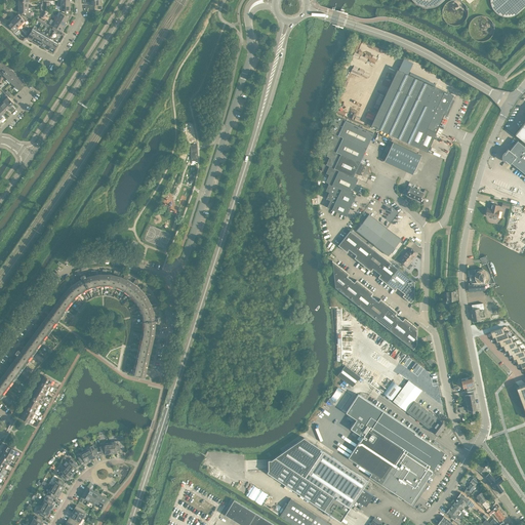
[(102,0),(90,0),(90,9),(103,9),(102,0)]
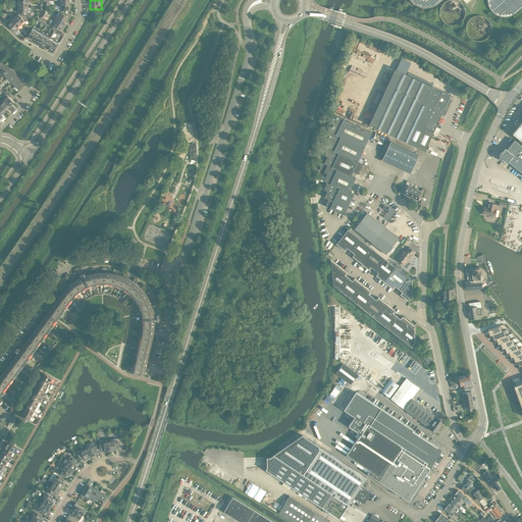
[(441,11),(441,14),(442,17),(444,20),(447,22),(450,23),(454,23),(457,23),(460,21),(462,18),(463,15),(463,11),(462,8),(460,5),(458,3),(455,2),(451,2),(448,3),(445,5),(442,7),(441,11)]
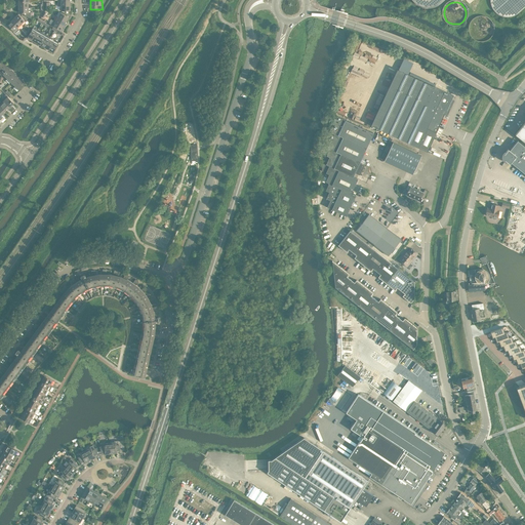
[(57,17),(66,22),(69,17),(61,12),(57,17)]
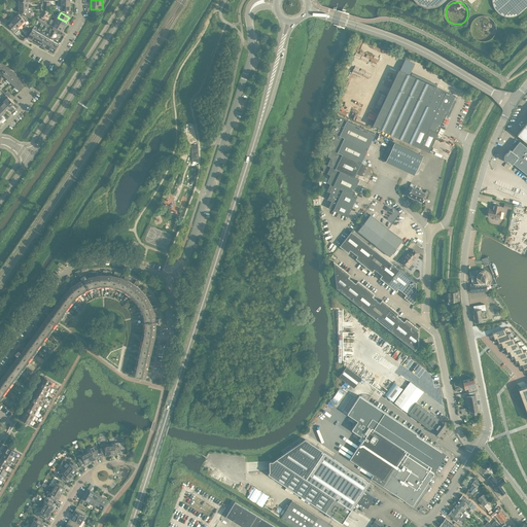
[(14,18),(22,24),(25,21),(19,14),(14,18)]
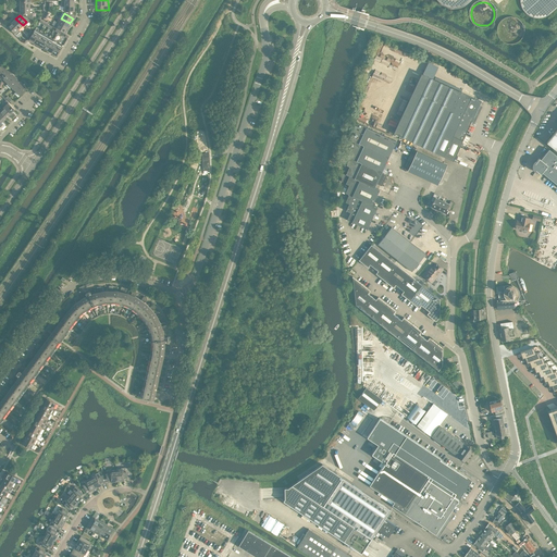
[(499,23),(498,25),(497,26),(497,29),(497,33),(498,36),(500,39),(503,41),(506,44),(509,44),(514,44),(517,42),(519,40),(522,38),(523,35),(524,32),(524,27),(523,24),(521,21),(518,19),(515,17),(511,16),(508,16),(505,17),(502,20),(499,23)]
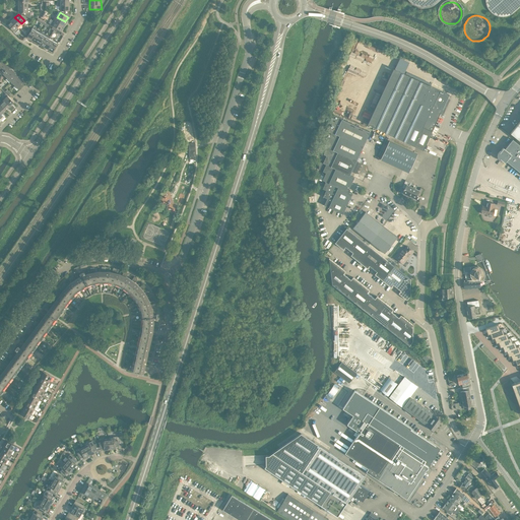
[(11,21),(17,27),(21,23),(14,17),(11,21)]
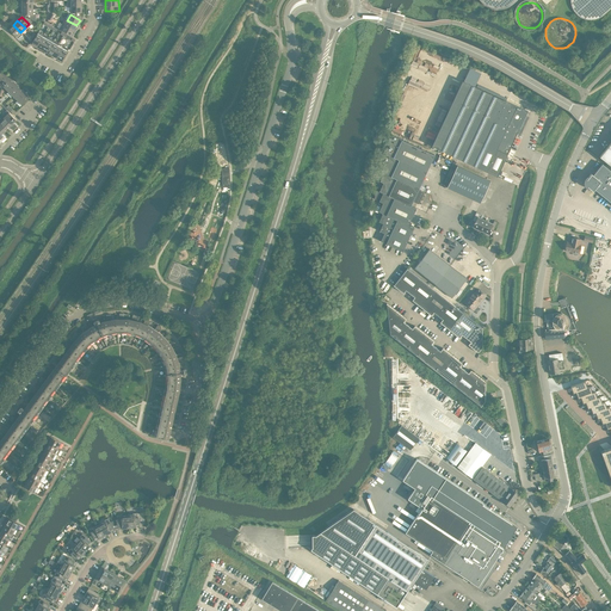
[(67,20),(65,25),(74,30),(76,25),(67,20)]
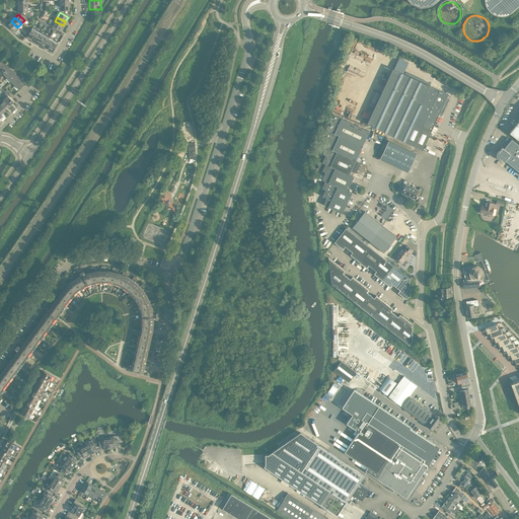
[(63,25),(55,21),(53,19),(50,24),(53,25),(52,25),(60,30),(63,25)]
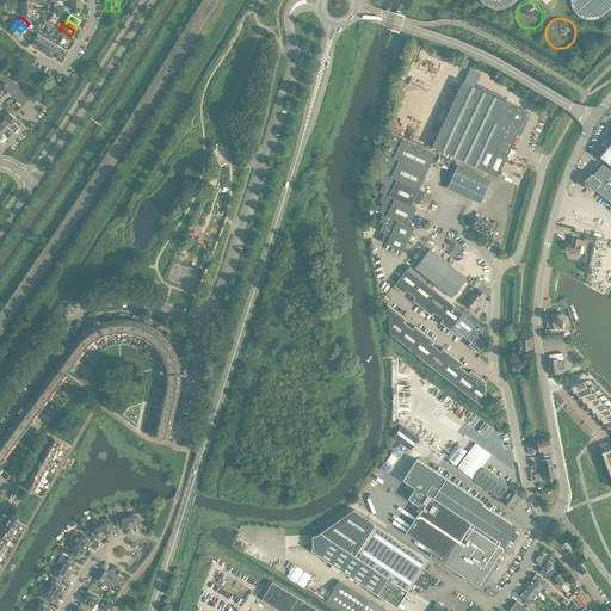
[(20,32),(13,25),(8,29),(16,37),(20,32)]
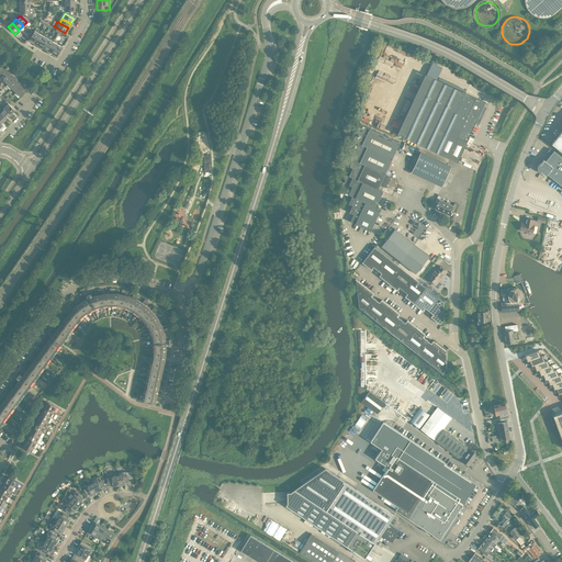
[(30,40),(34,43),(41,32),(36,29),(34,32),(30,40)]
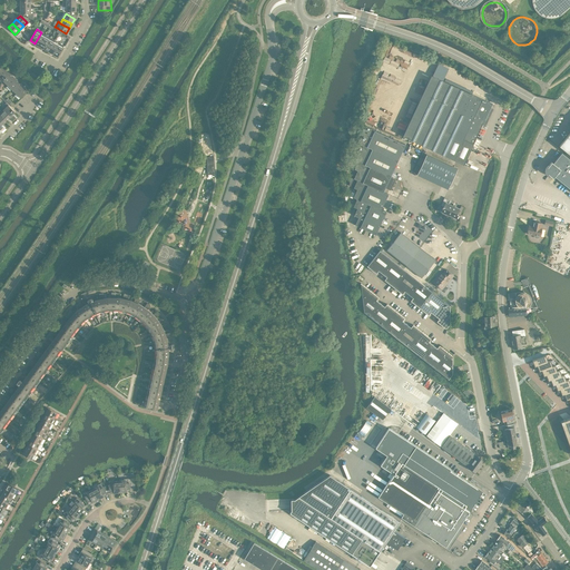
[(35,43),(39,46),(46,35),(41,32),(35,43)]
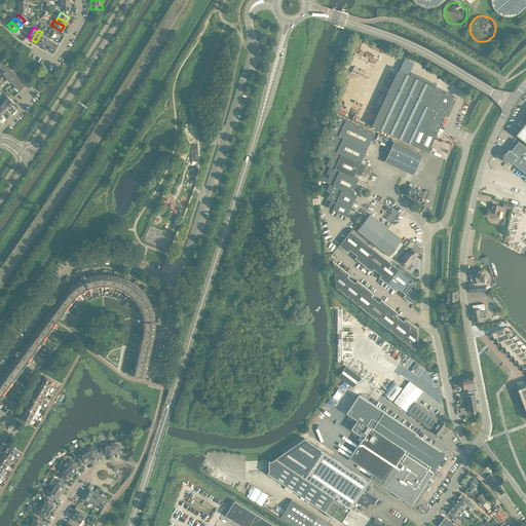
[(36,42),(40,45),(46,35),(42,32),(36,42)]
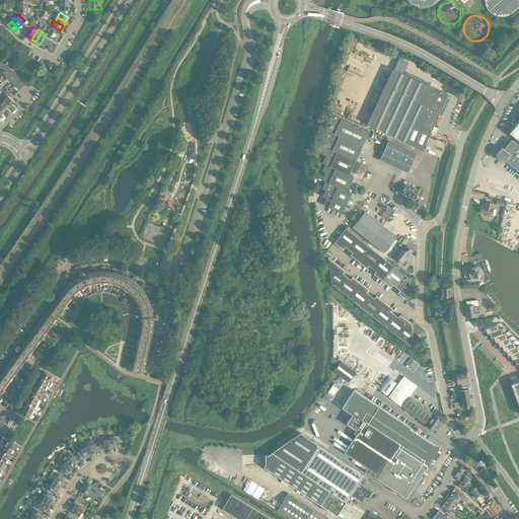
[(40,45),(44,47),(50,36),(46,34),(40,45)]
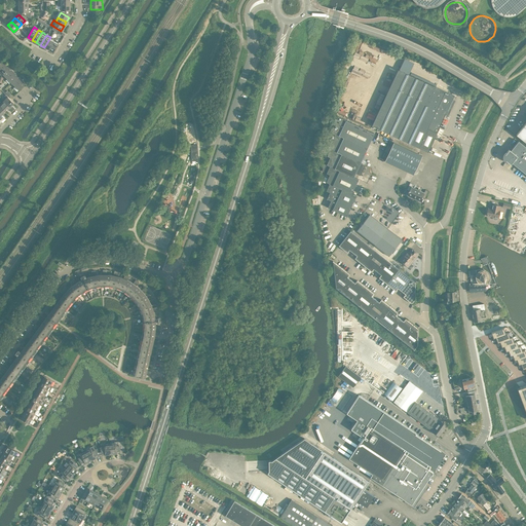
[(44,47),(49,50),(55,39),(50,37),(44,47)]
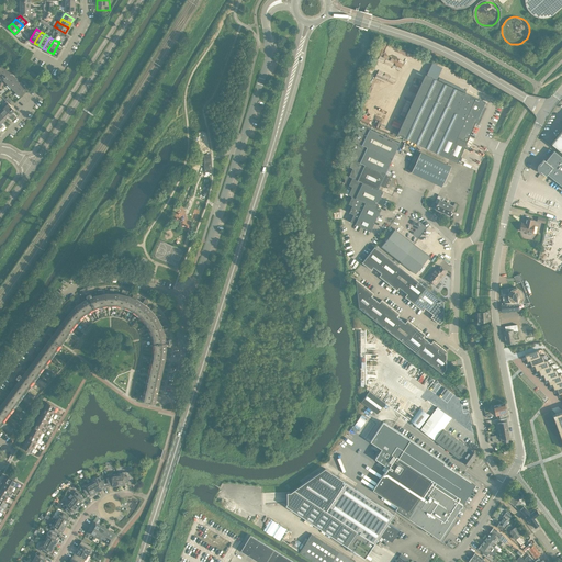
[(57,56),(62,47),(64,45),(59,42),(53,54),(57,56)]
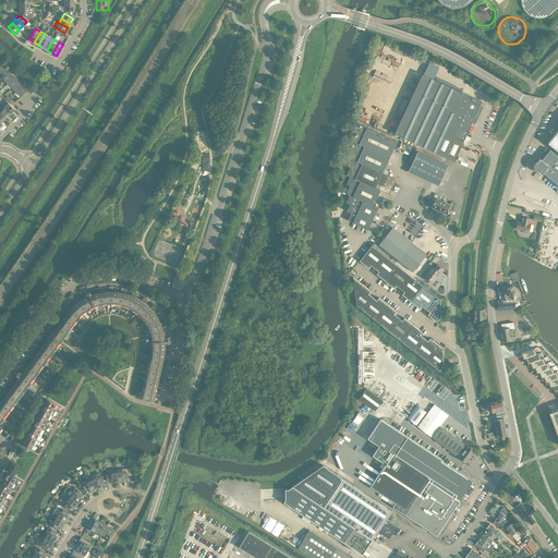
[(0,75),(3,79),(10,72),(5,68),(0,73),(0,75)]
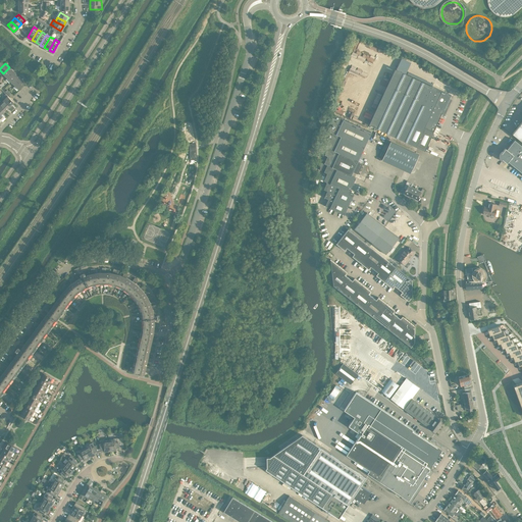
[(7,77),(13,71),(9,67),(3,73),(7,77)]
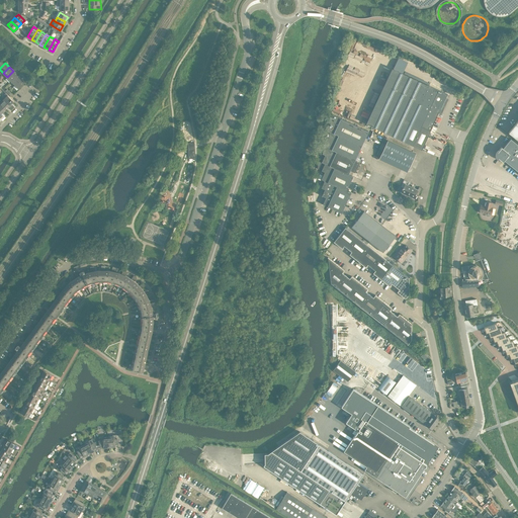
[(365,123),(421,150),(447,94),(392,68),(365,123)]
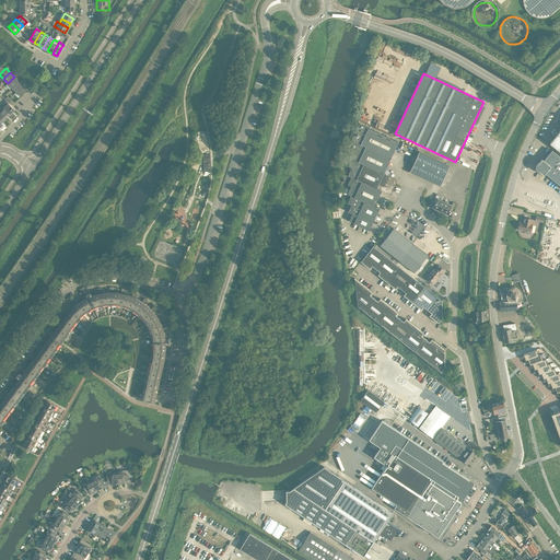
[(12,88),(19,81),(14,77),(8,83),(12,88)]
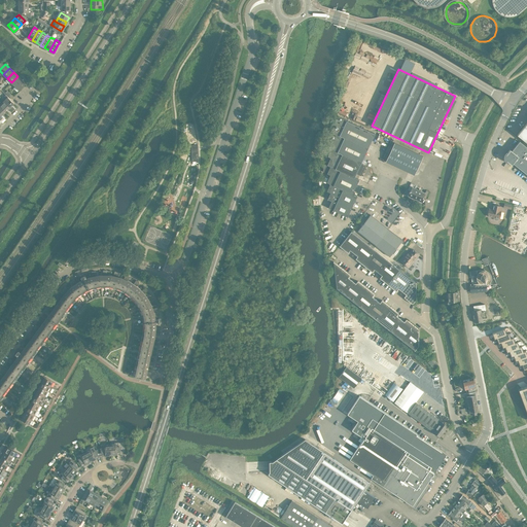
[(15,86),(22,80),(18,76),(11,82),(15,86)]
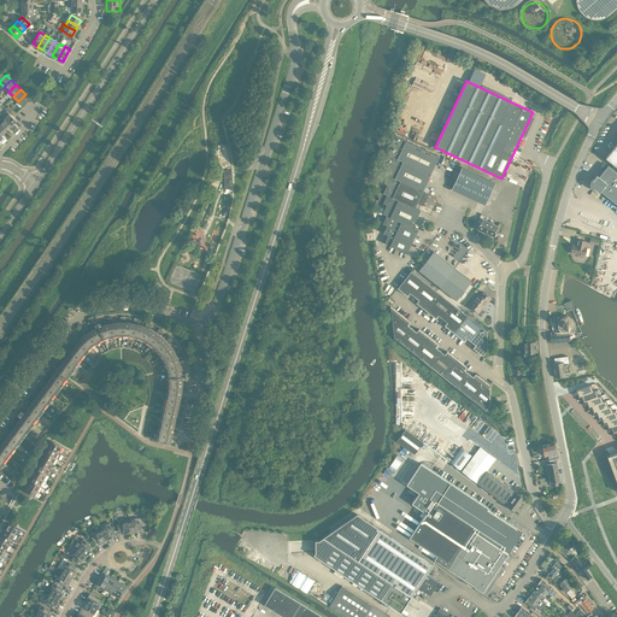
[(25,94),(18,101),(22,106),(30,99),(25,94)]
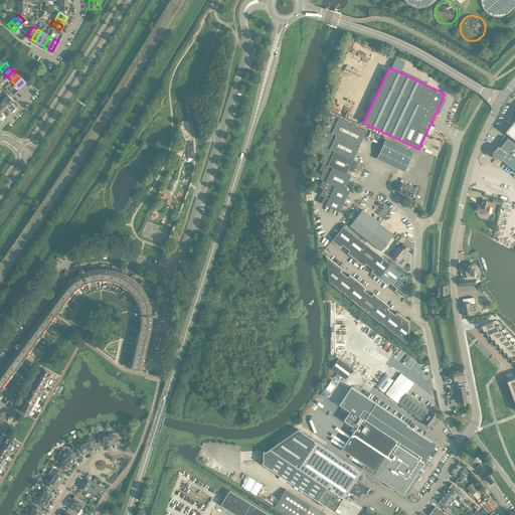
[(3,99),(12,108),(14,107),(12,105),(11,105),(11,104),(14,102),(7,95),(3,99)]
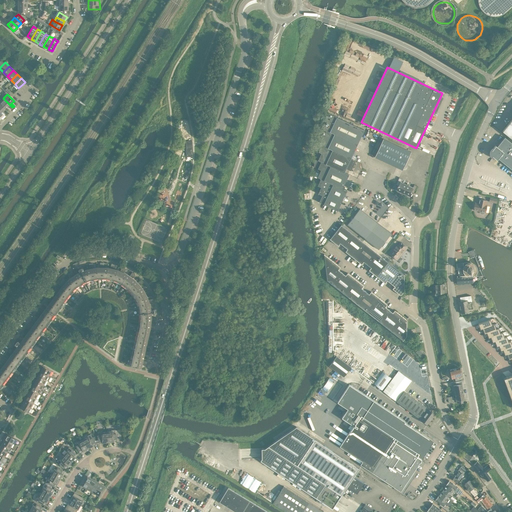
[(12,107),(3,98),(0,101),(0,102),(6,108),(9,106),(9,107),(11,109),(12,107)]
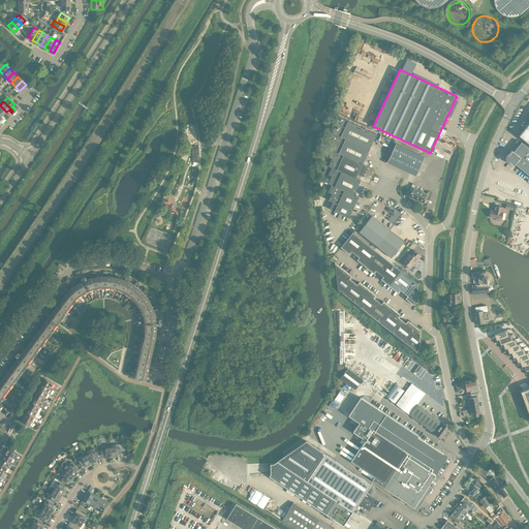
[(528,115),(528,116),(528,117),(528,123),(519,135),(528,143),(528,115)]
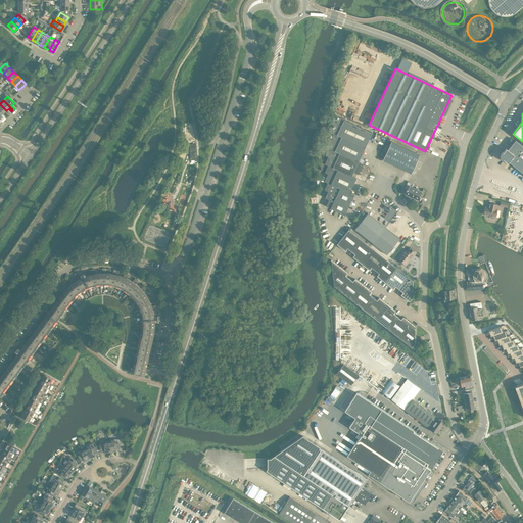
[(331,132),(365,147),(372,133),(336,116),(332,124),(333,124),(330,131),(331,132)]
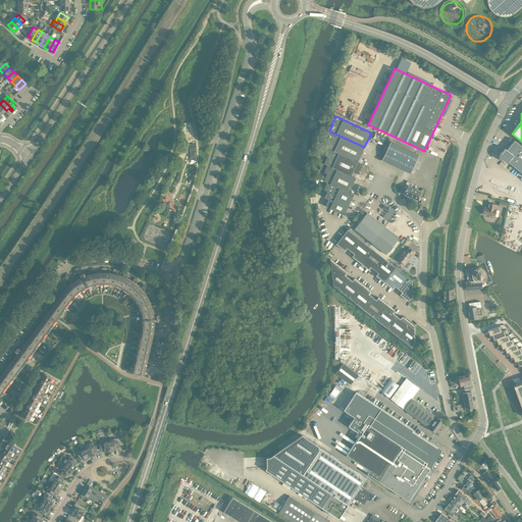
[(328,148),(358,161),(364,147),(330,132),(327,139),(329,140),(325,147),(327,148),(328,148)]
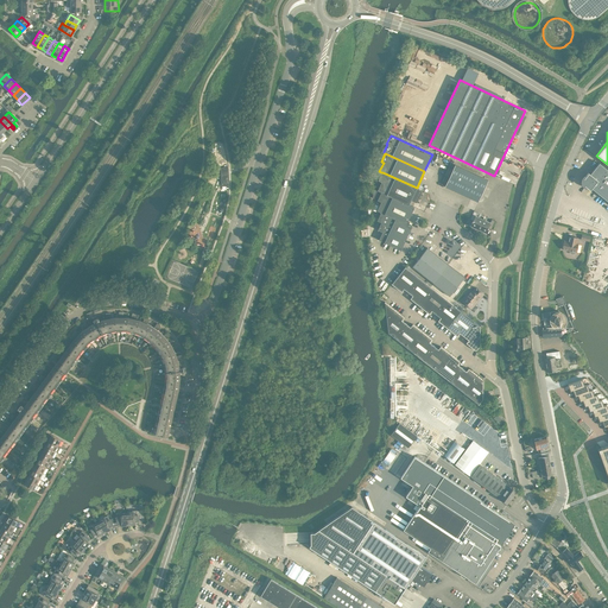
[(607,170),(600,163),(590,175),(588,172),(584,178),(583,179),(583,181),(582,181),(582,183),(583,183),(583,184),(584,185),(590,190),(591,189),(607,201),(607,170)]
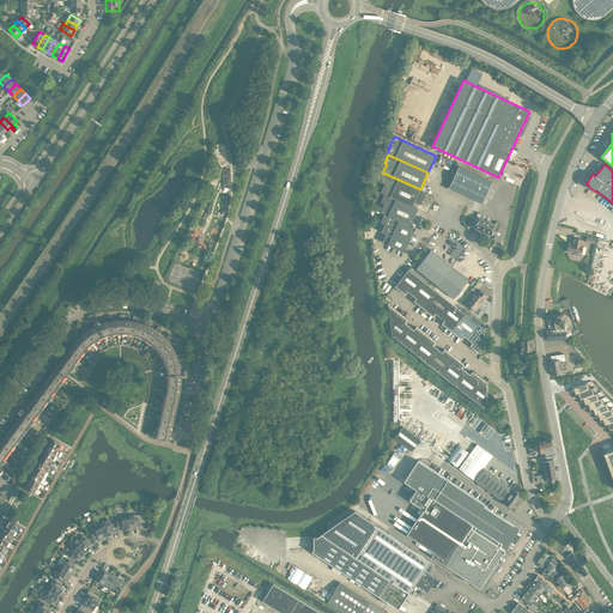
[(449,188),(481,204),(492,182),(459,167),(449,188)]
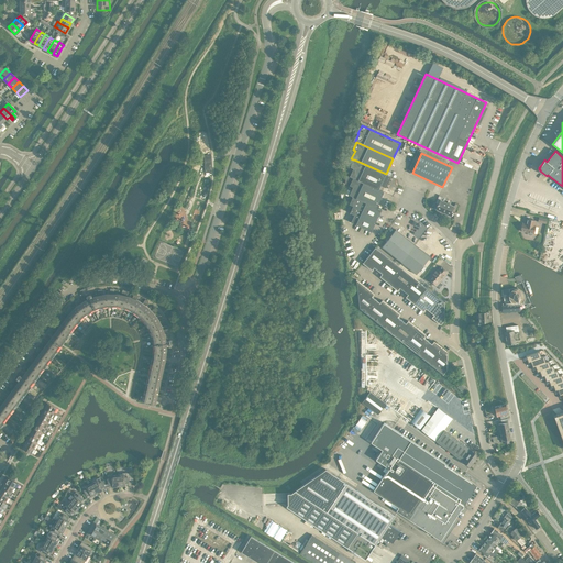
[(381,185),(385,187),(390,176),(386,174),(354,159),(353,159),(350,167),(353,168),(350,176),(353,178),(378,189),(381,185)]
